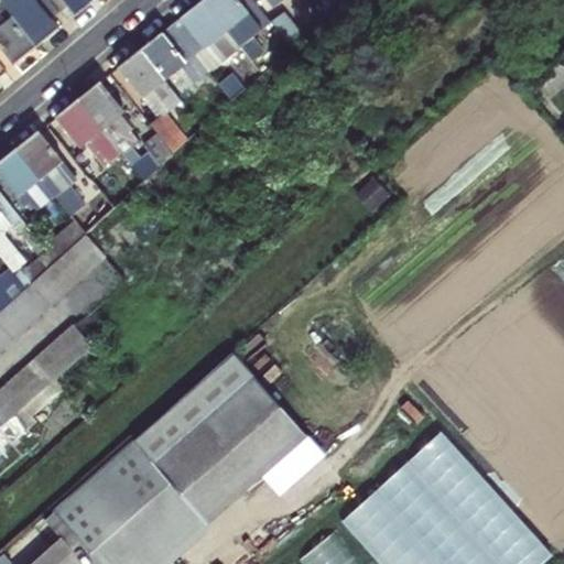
[(0,0),(0,49),(14,67),(41,46),(30,32),(25,35),(13,20),(15,18),(2,1),(0,0)]
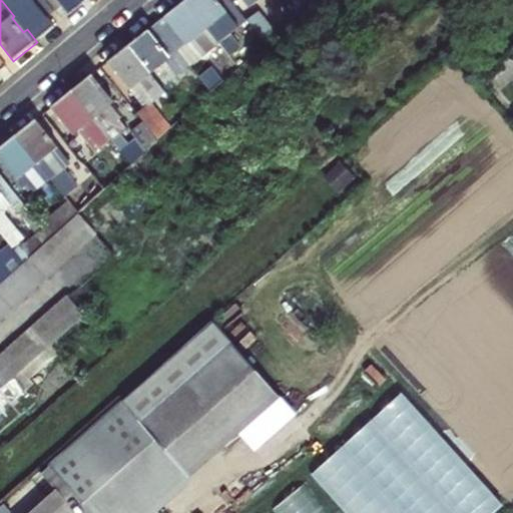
[(3,0),(2,1),(14,16),(12,18),(23,32),(27,29),(37,42),(56,28),(33,0),(3,0)]
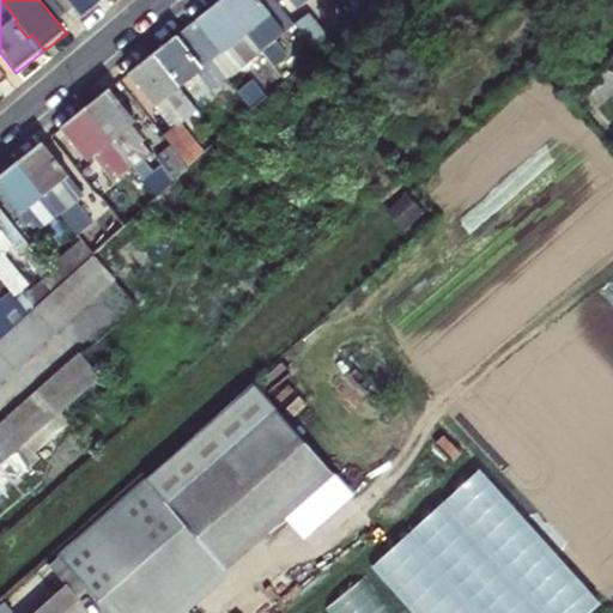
[(70,0),(85,18),(107,0),(70,0)]
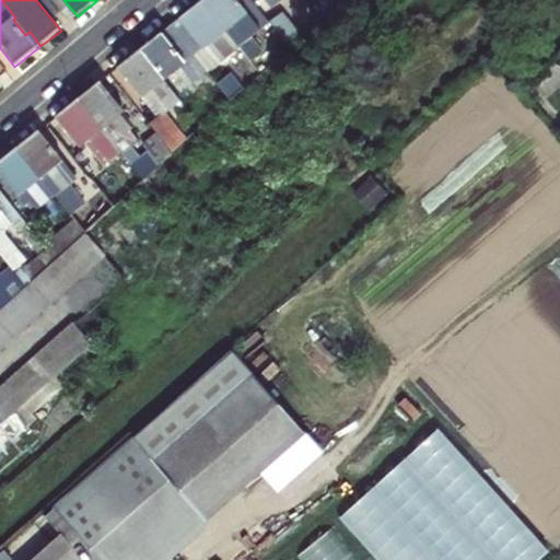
[(237,0),(205,0),(203,1),(201,3),(212,18),(218,14),(229,30),(228,31),(238,46),(251,61),(263,53),(252,38),(261,30),(237,0)]
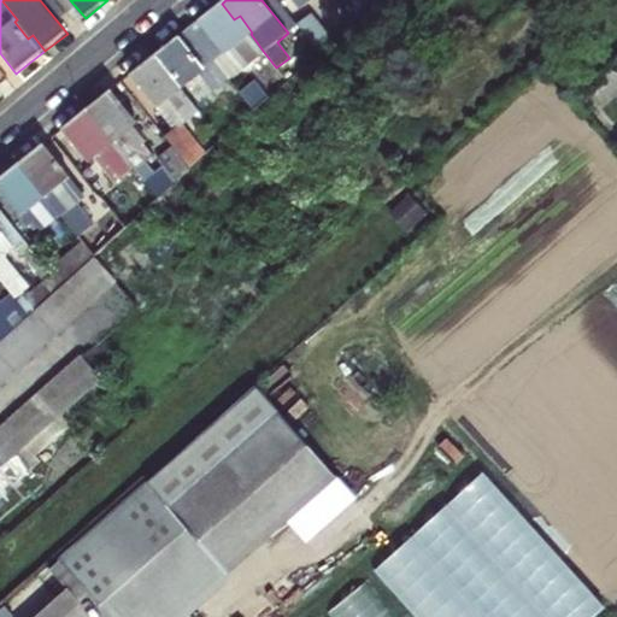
[(352,25),(381,0),(351,0),(341,10),(352,25)]
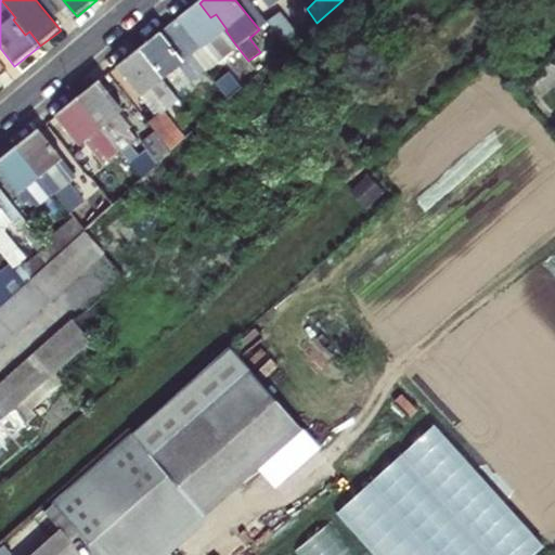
[(219,60),(236,46),(226,30),(227,29),(216,14),(210,17),(199,3),(170,25),(194,55),(207,44),(219,60)]
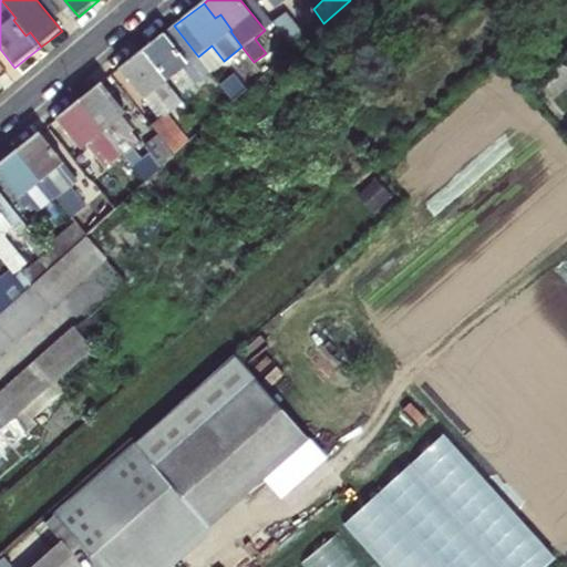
[(272,24),(294,50),(305,40),(285,14),(272,24)]
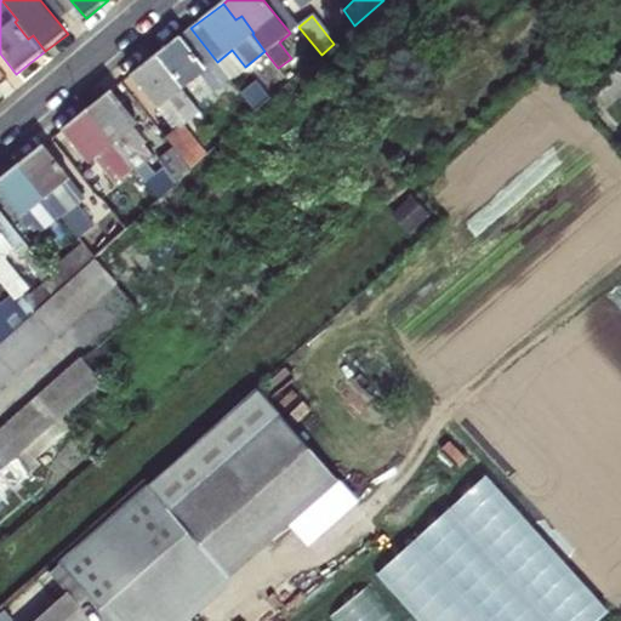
[(184,87),(217,62),(191,28),(157,56),(154,58),(167,74),(172,70),(184,87)]
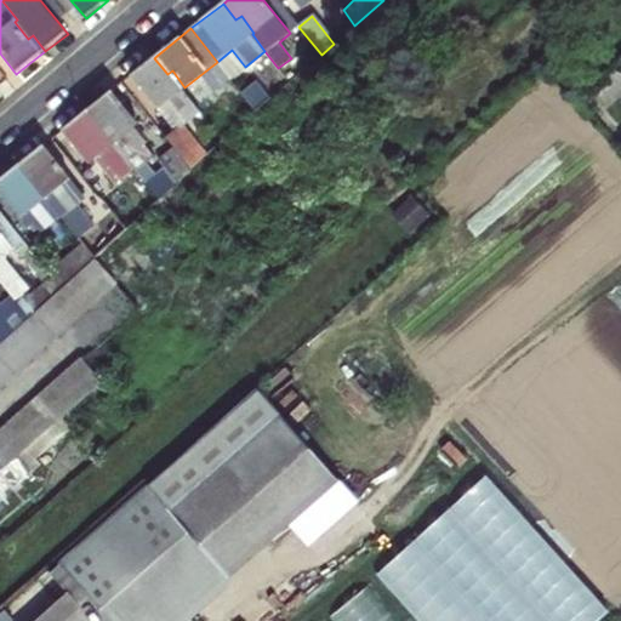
[(167,74),(154,58),(132,75),(159,109),(163,106),(180,126),(166,137),(177,151),(193,169),(209,154),(186,125),(203,113),(183,89),(184,87),(172,70),(167,74)]
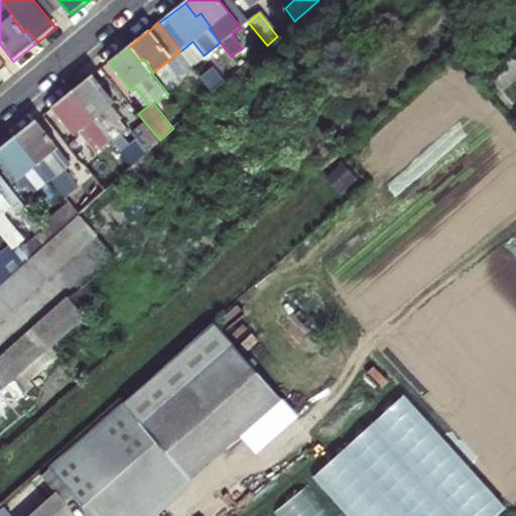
[(504,65),(495,73),(503,83),(513,75),(515,71),(515,60),(512,56),(504,65)]
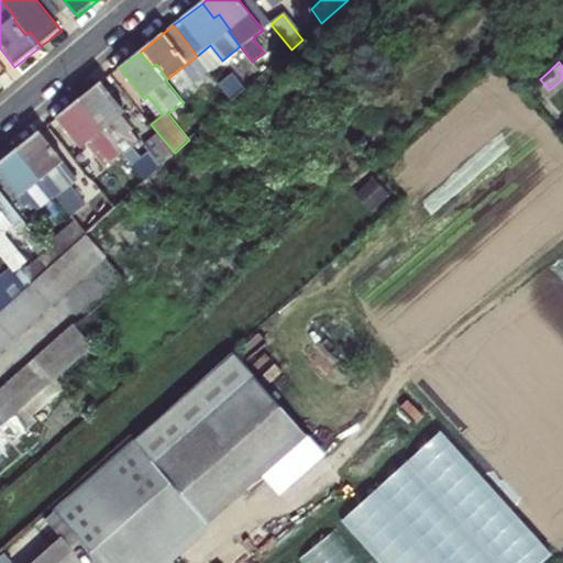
[(103,83),(80,100),(77,102),(88,116),(94,113),(112,140),(124,155),(140,143),(131,132),(133,130),(122,114),(127,111),(103,83)]
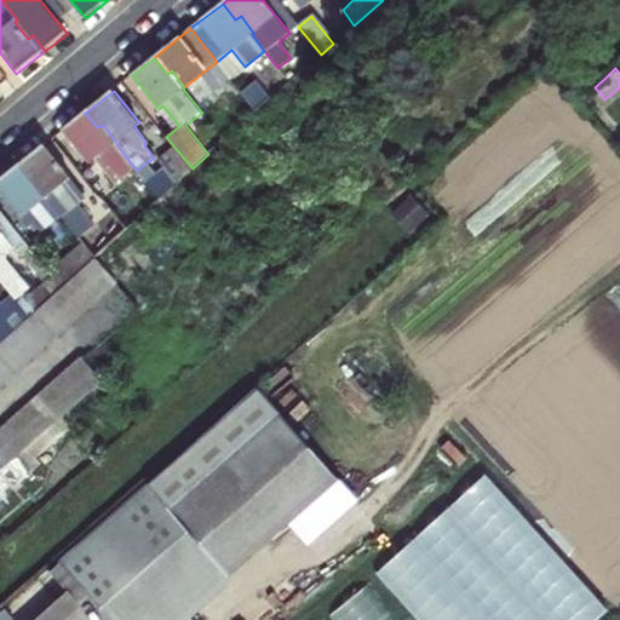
[(97,127),(85,113),(64,130),(90,162),(93,159),(118,187),(137,171),(124,154),(103,125),(97,127)]
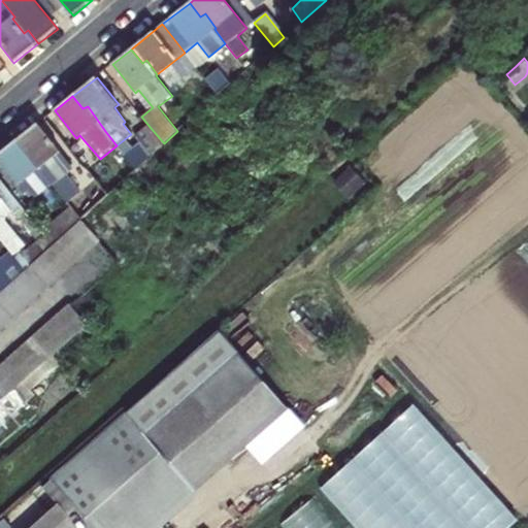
[(44,176),(51,185),(67,205),(83,192),(68,175),(75,169),(37,123),(15,141),(13,142),(23,156),(28,153),(38,168),(44,176)]
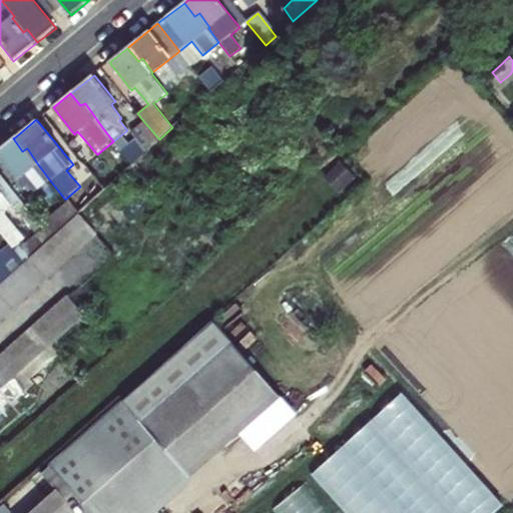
[(131,164),(159,139),(146,124),(132,135),(135,139),(121,151),(125,156),(131,164)]
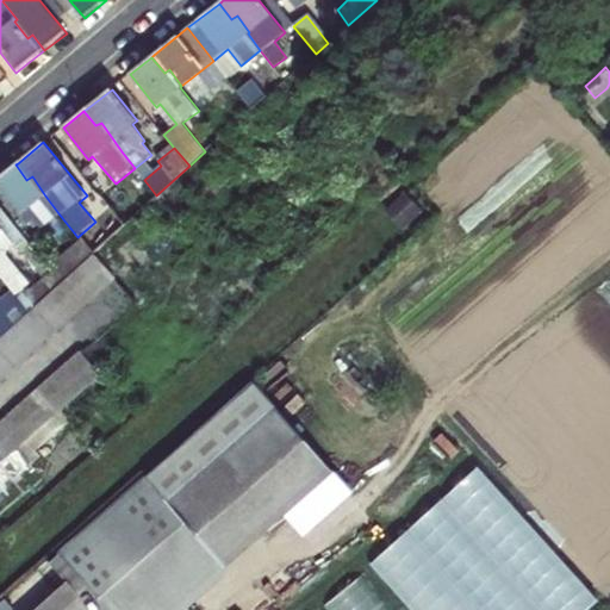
[(26,180),(16,165),(0,176),(0,185),(20,212),(44,194),(32,176),(26,180)]
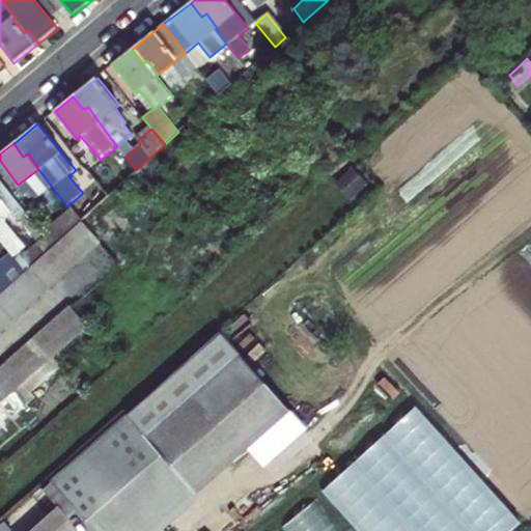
[(45,177),(38,169),(18,185),(24,193),(28,190),(34,198),(51,186),(45,177)]
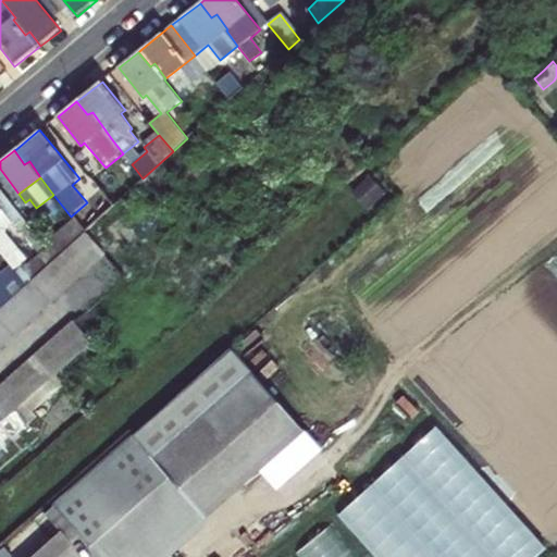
[(0,250),(11,263),(23,254),(5,232),(14,224),(17,227),(27,220),(0,185),(0,250)]
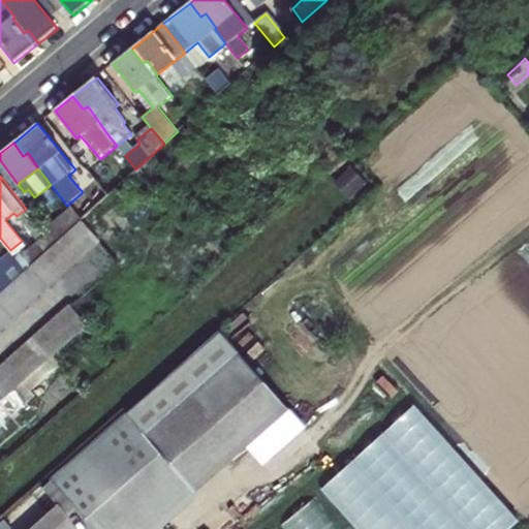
[(106,194),(80,219),(98,240),(125,216),(106,194)]
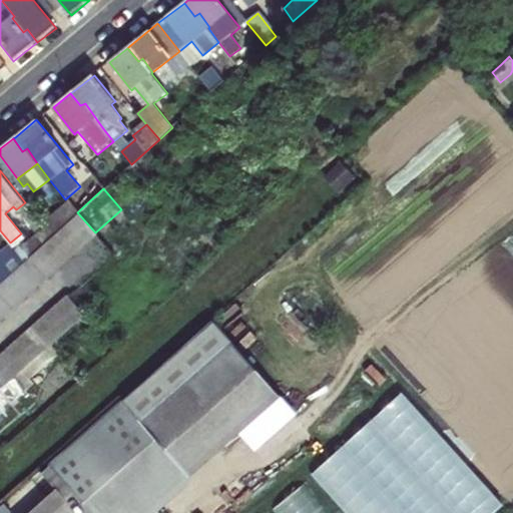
[(62,225),(76,213),(68,204),(67,202),(41,222),(51,235),(51,234),(62,225)]
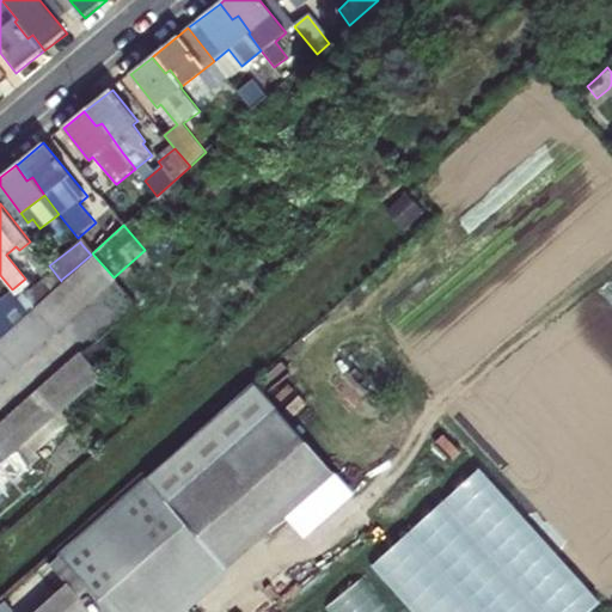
[(0,375),(114,277),(92,254),(91,255),(74,269),(61,280),(61,281),(28,310),(19,317),(6,330),(0,334),(0,375)]
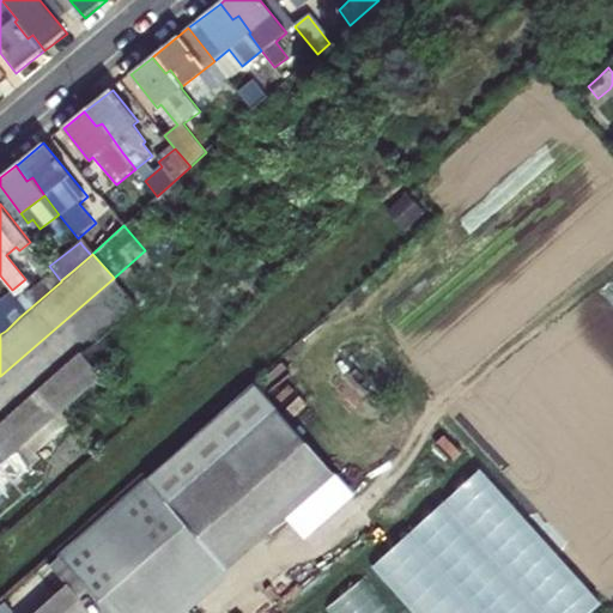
[(13,292),(0,304),(0,334),(6,331),(19,317),(28,310),(13,292)]
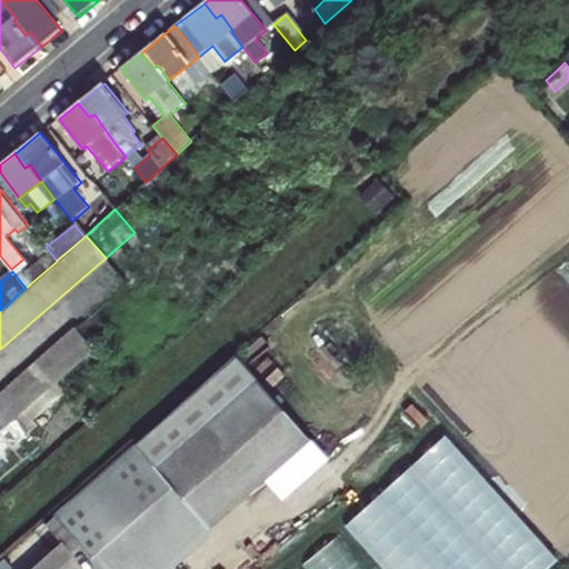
[(75,322),(8,381),(0,388),(0,425),(2,428),(16,417),(30,405),(42,393),(56,381),(96,346),(75,322)]
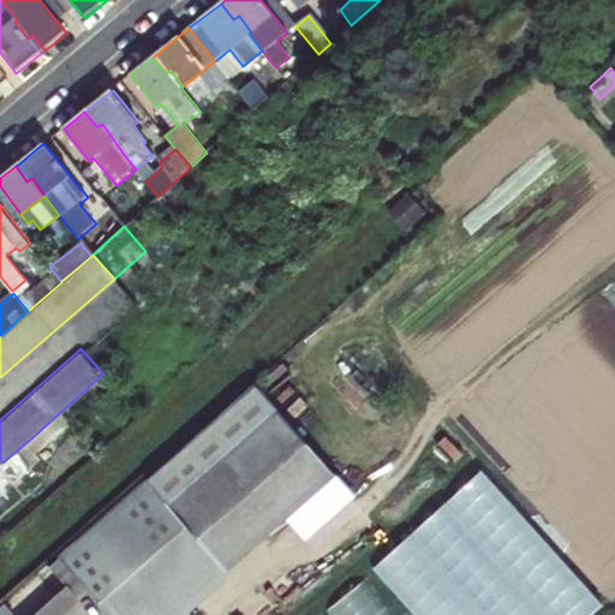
[(0,494),(37,461),(33,455),(69,423),(60,412),(46,425),(33,437),(17,451),(3,463),(0,465),(0,494)]
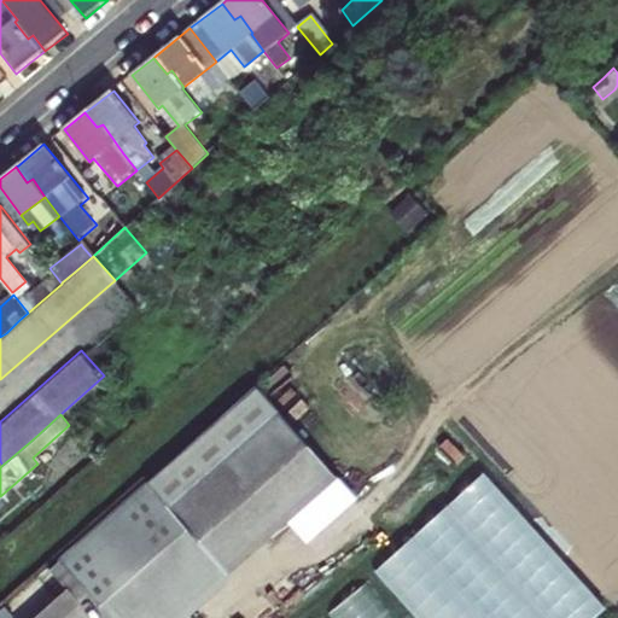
[(238,444),(217,420),(81,542),(144,610),(133,617),(174,617),(330,479),(273,415),(238,444)]
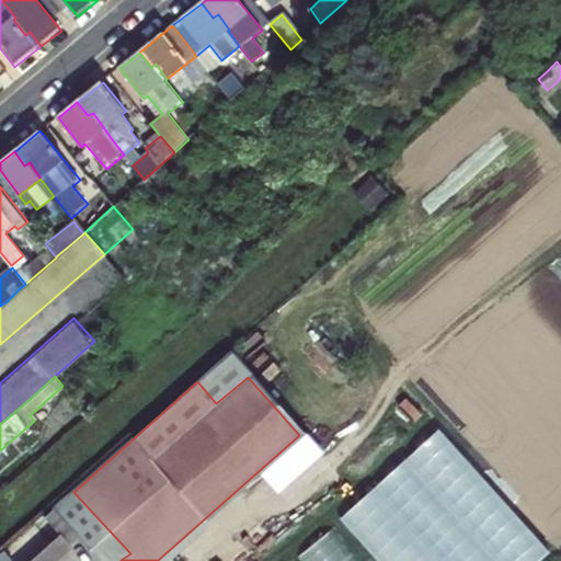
[(439,428),(340,518),(377,560),(540,560),(551,551),(439,428)]
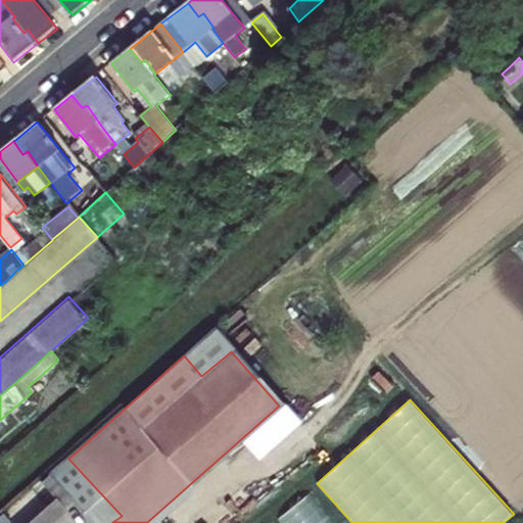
[(30,522),(55,522),(78,503),(95,522),(112,522),(122,516),(68,459),(43,481),(57,500),(48,508),(30,522)]
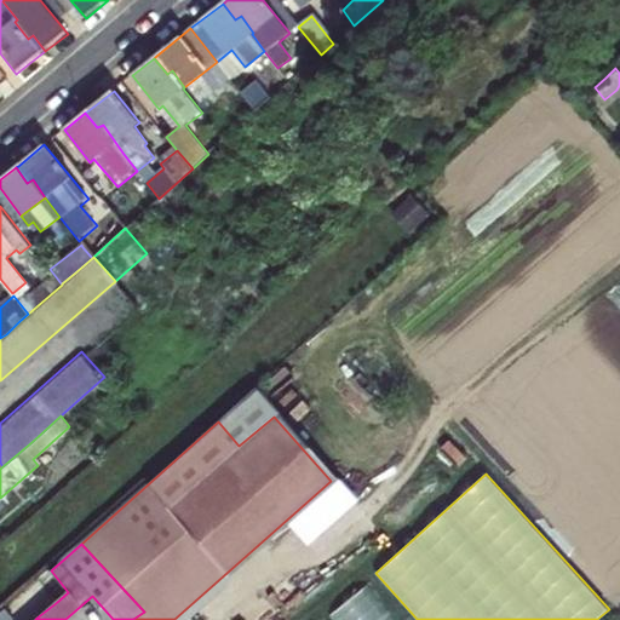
[(51,570),(39,581),(57,602),(68,592),(51,570)]
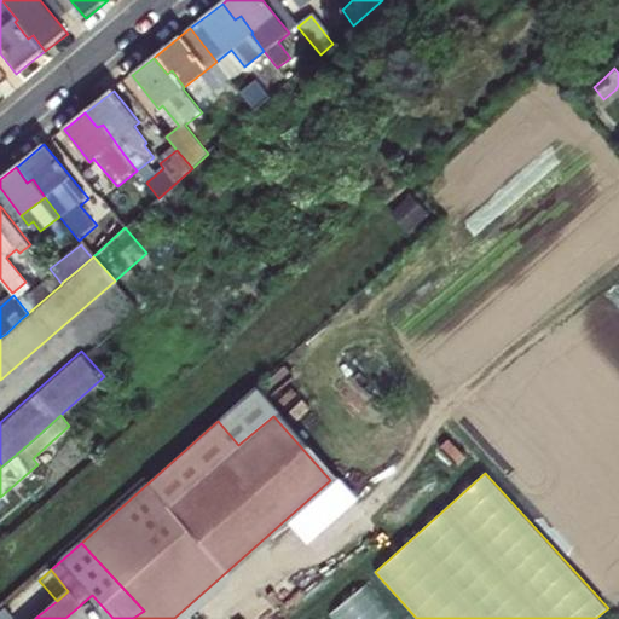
[(329,614),(333,618),(393,618),(366,584),(329,614)]
